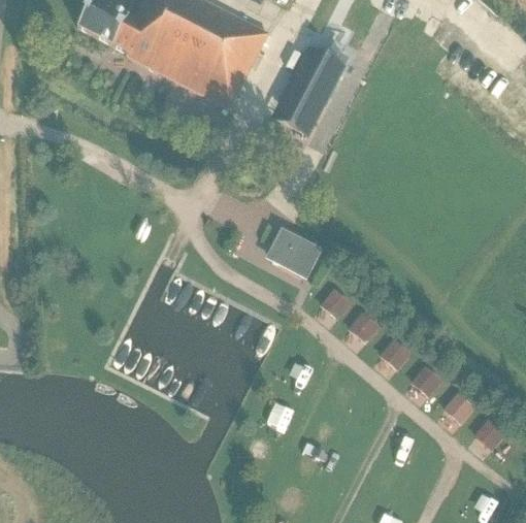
[(269,33),(206,0),(146,0),(137,19),(102,0),(92,0),(78,25),(129,52),(128,55),(231,108),(269,33)]
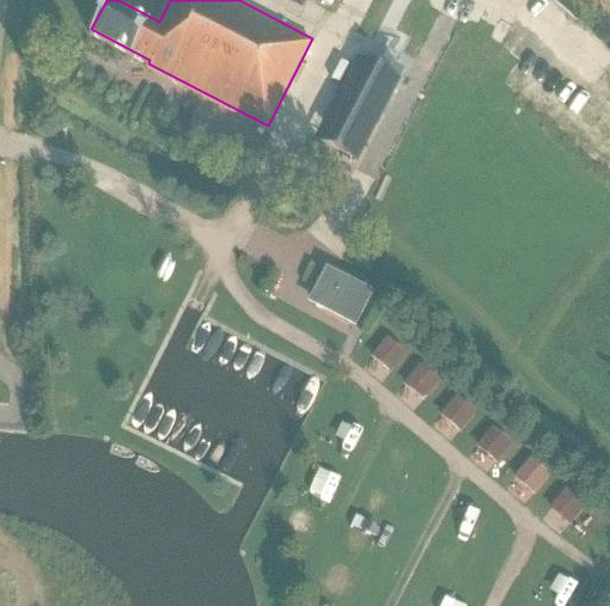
[(402,75),(359,53),(336,97),(379,120),(402,75)]
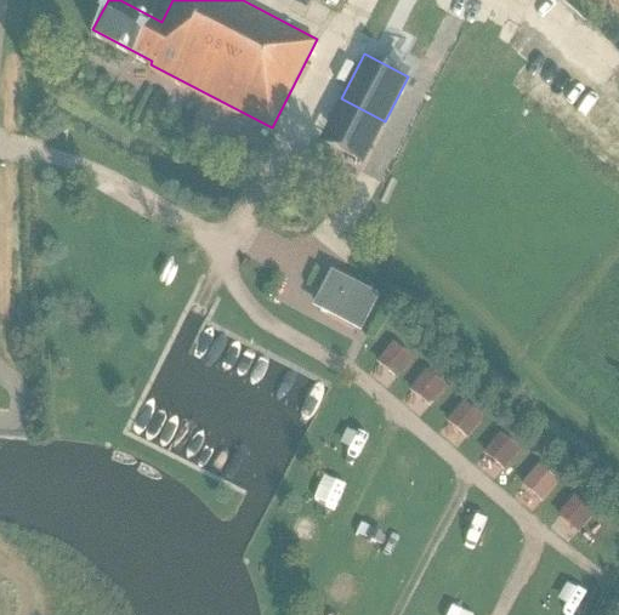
[(369,314),(379,295),(331,269),(321,289),(328,292),(321,306),(355,324),(362,311),(369,314)]
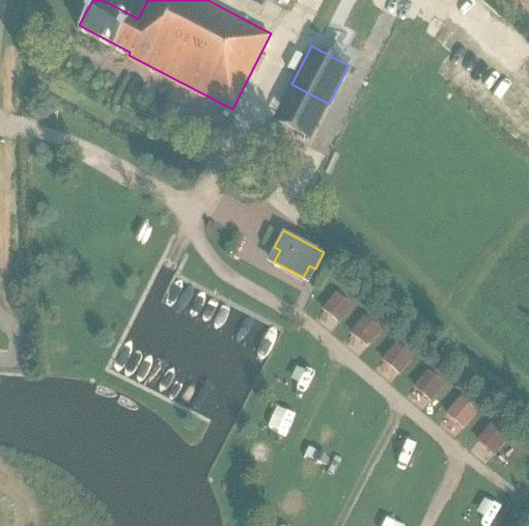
[(340,322),(356,304),(337,288),(323,306),(340,322)]
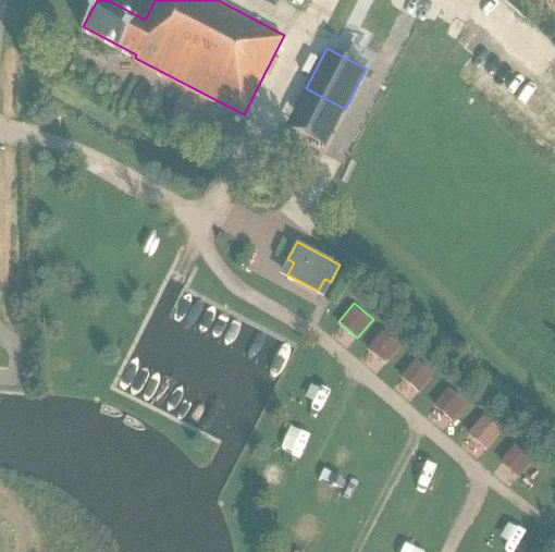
[(386,363),(402,344),(383,328),(368,346),(386,363)]
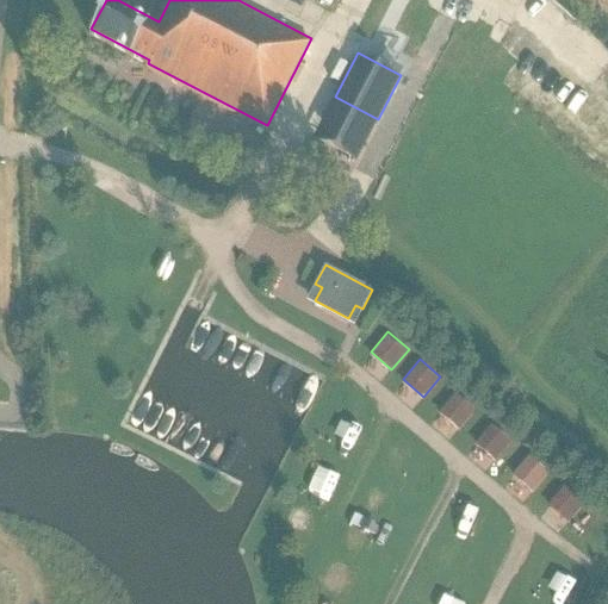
[(460,428),(477,408),(456,390),(439,410),(460,428)]
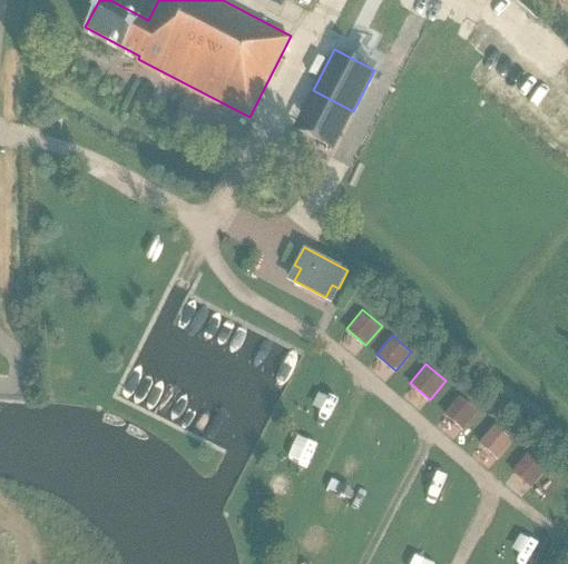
[(463,428),(480,409),(460,393),(443,413),(463,428)]
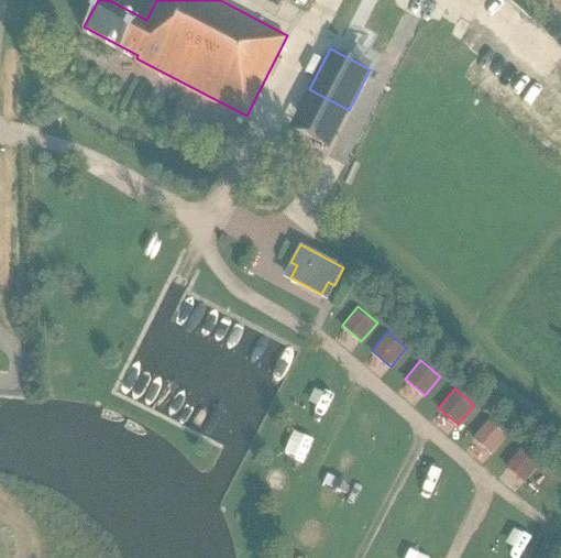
[(493,452),(508,434),(488,418),(473,437),(493,452)]
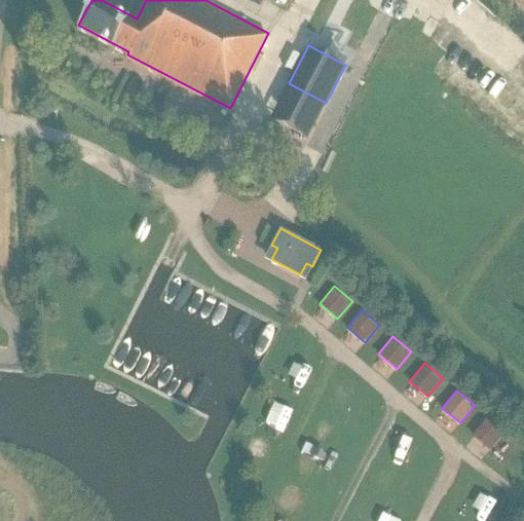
[(491,449),(506,432),(487,416),(473,434),(491,449)]
